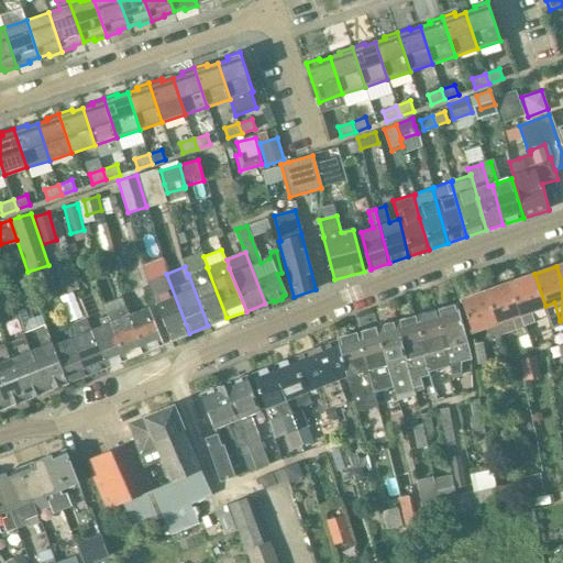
[(188,274),(208,326),(227,318),(207,267),(188,274)]
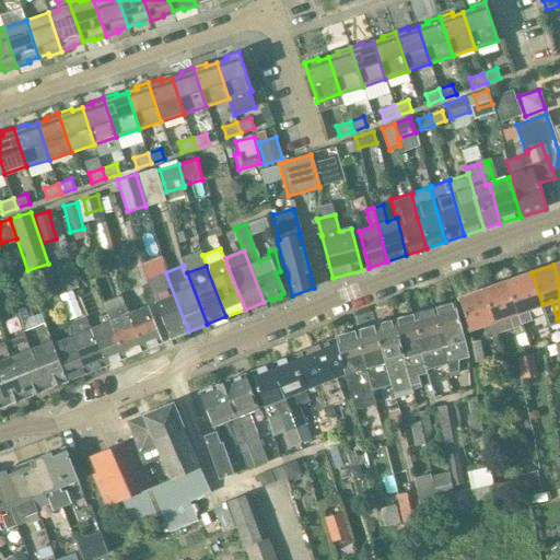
[(165,272),(147,280),(150,289),(155,303),(154,303),(168,339),(188,331),(165,272)]
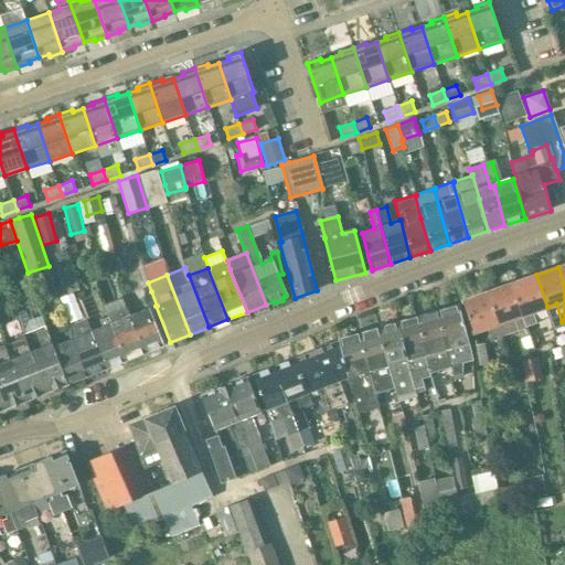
[(532,312),(547,307),(536,275),(512,284),(528,327),(536,323),(534,319),(532,312)]
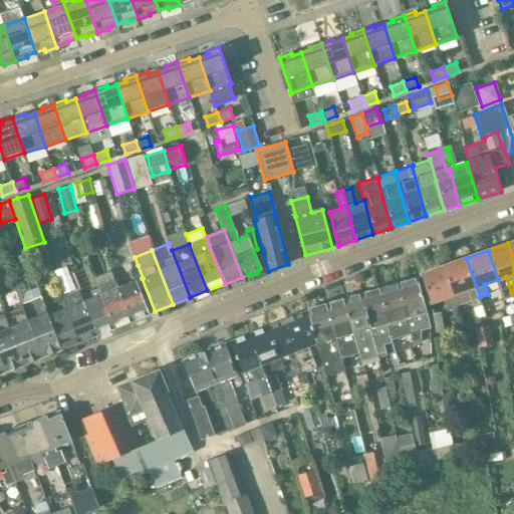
[(444,266),(458,306),(480,297),(466,258),(444,266)]
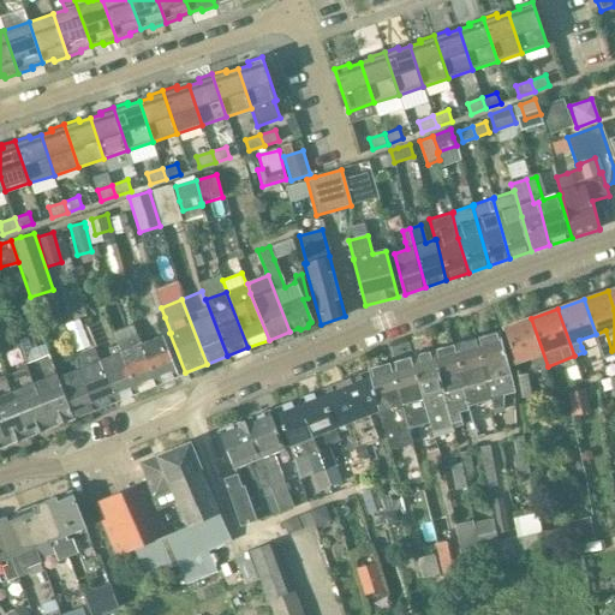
[(505,327),(517,362),(530,357),(535,371),(548,366),(531,318),(505,327)]
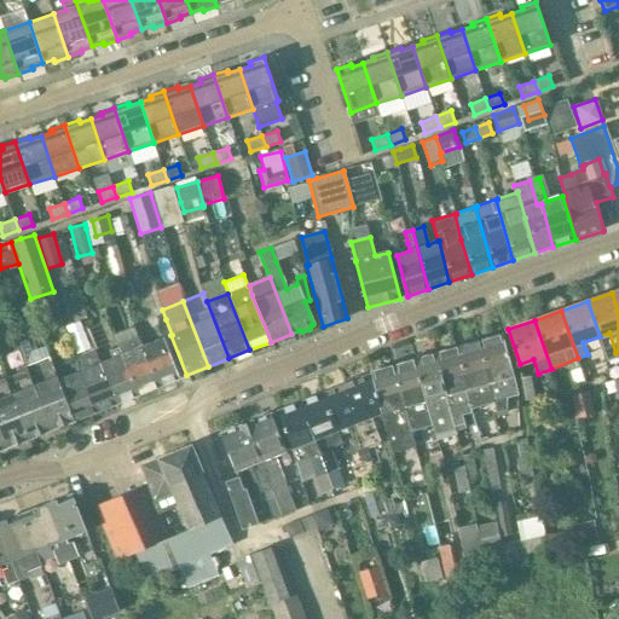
[(505,399),(519,395),(513,376),(514,375),(503,333),(479,340),(493,386),(491,387),(496,401),(493,403),(497,416),(509,412),(505,399)]
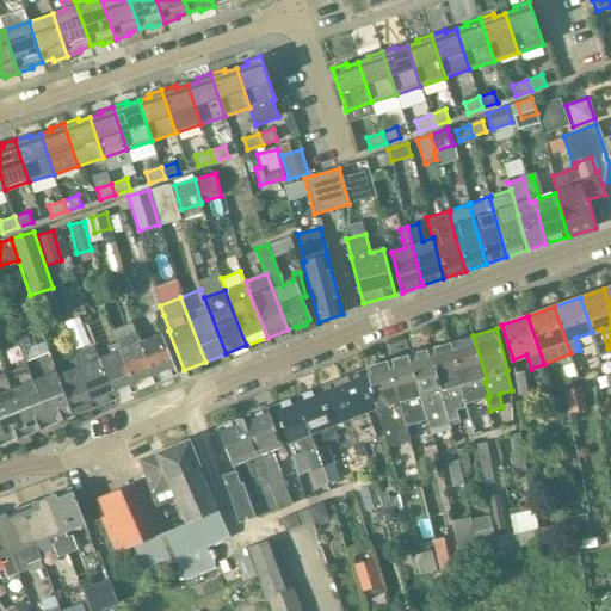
[(131,346),(119,351),(135,390),(154,382),(140,343),(141,343),(139,338),(137,335),(137,333),(128,337),(131,346)]
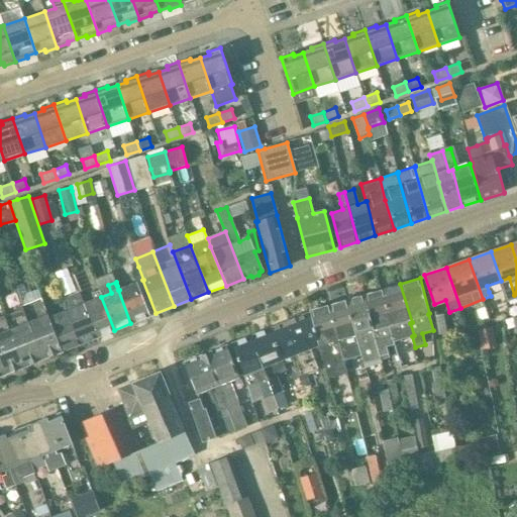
[(119,290),(118,290),(130,323),(148,316),(136,283),(129,286),(123,288),(119,290)]
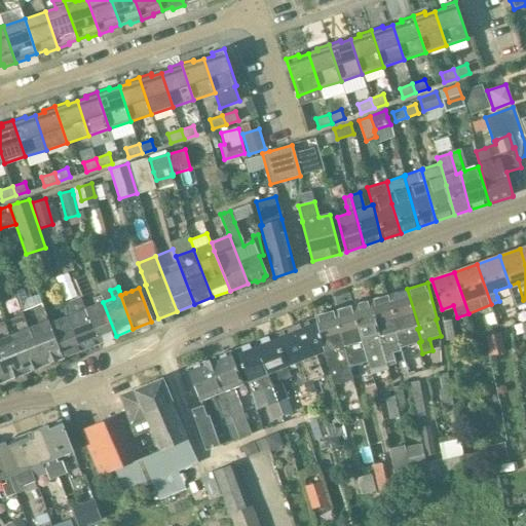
[(407,289),(388,295),(403,346),(419,342),(421,341),(417,329),(419,328),(407,289)]
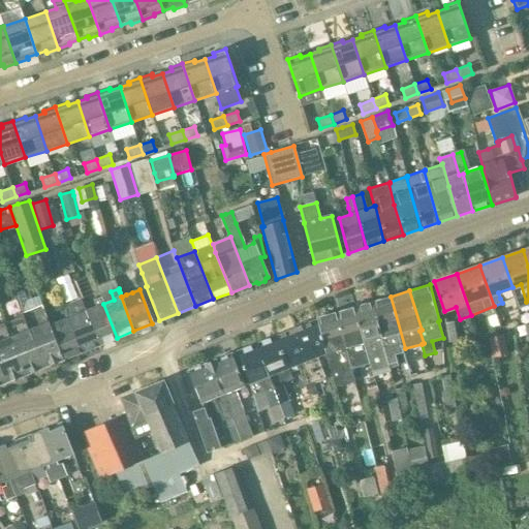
[(391,297),(373,302),(391,368),(398,366),(395,354),(403,352),(402,349),(405,348),(391,297)]
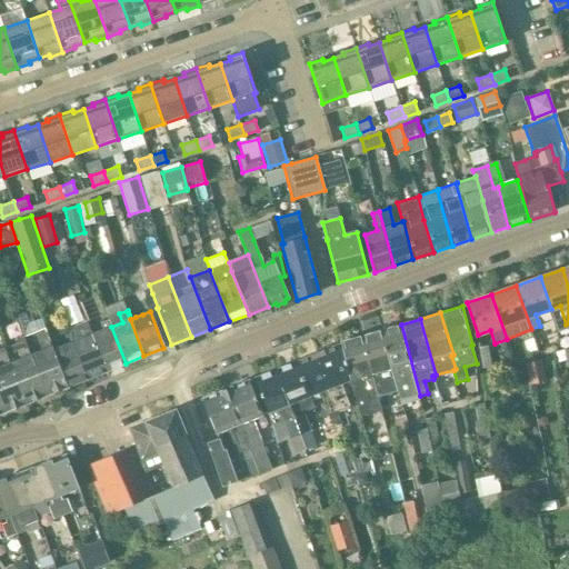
[(97,332),(92,335),(107,371),(126,363),(111,327),(109,322),(108,320),(101,322),(103,329),(97,332)]
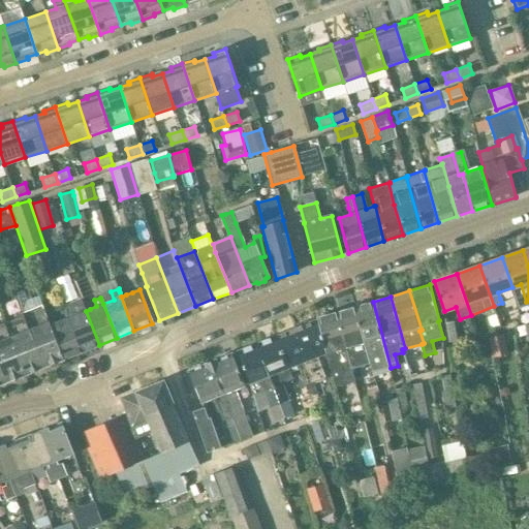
[(389,369),(391,368),(373,302),(355,307),(371,364),(370,364),(372,371),(389,367),(389,369)]
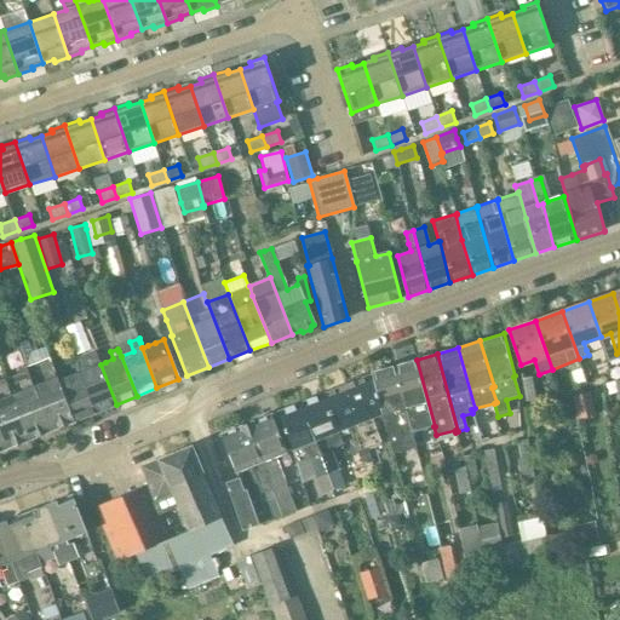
[(85,371),(80,373),(95,413),(116,405),(101,365),(101,362),(99,360),(98,356),(90,360),(92,367),(85,371)]
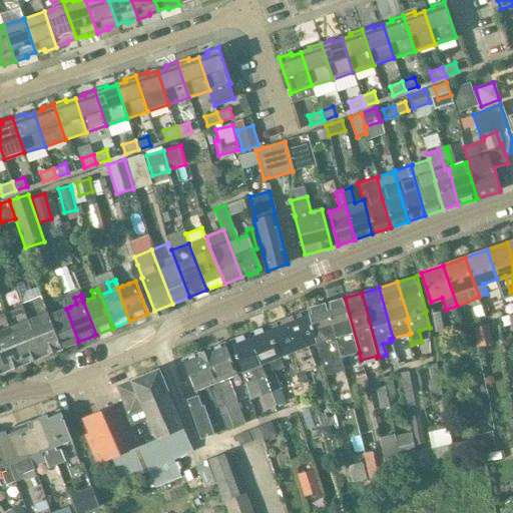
[(41,296),(22,303),(23,307),(25,314),(42,356),(60,349),(47,316),(48,315),(41,296)]
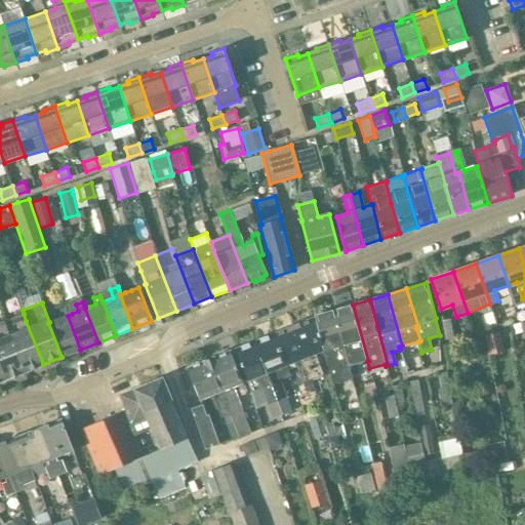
[(368,361),(353,305),(333,311),(342,345),(348,366),(367,361),(368,361)]
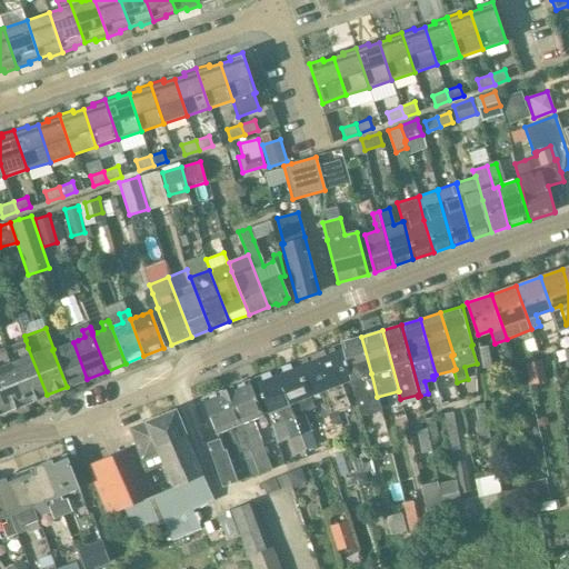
[(53,349),(52,350),(67,387),(87,379),(73,342),(70,335),(63,337),(67,345),(53,349)]
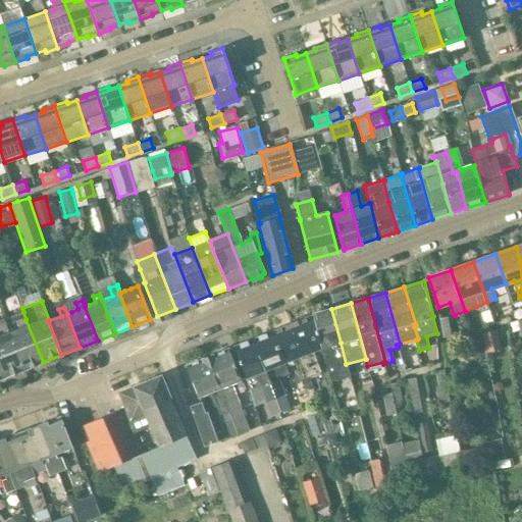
[(331,309),(313,315),(313,316),(323,349),(331,382),(349,377),(346,364),(341,343),(331,309)]
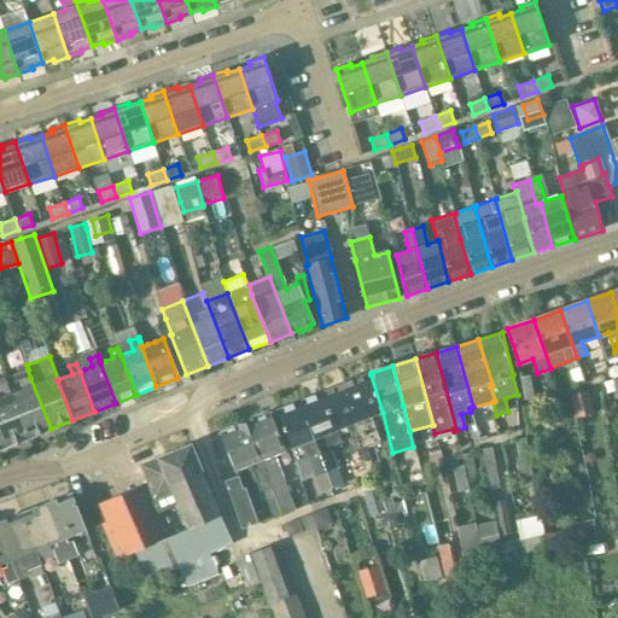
[(570,372),(573,384),(583,380),(579,368),(570,372)]
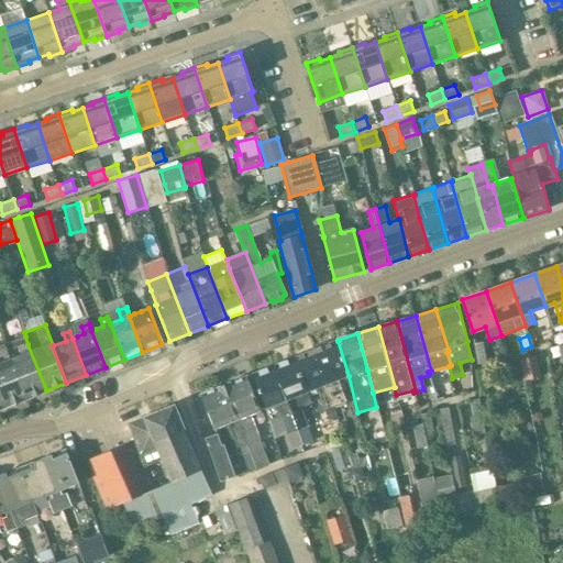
[(25,337),(4,344),(25,399),(46,390),(28,344),(25,337)]
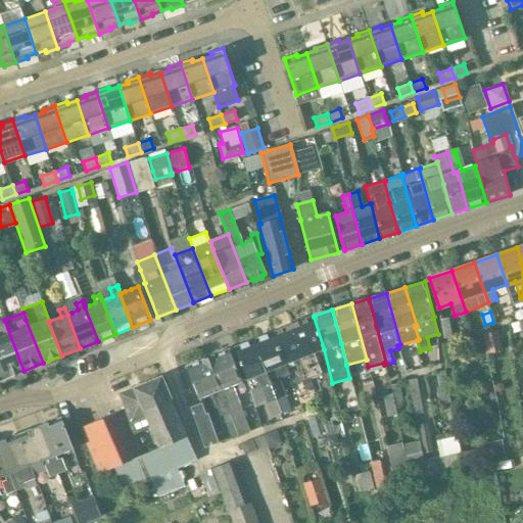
[(324,349),(314,317),(292,325),(312,376),(310,377),(322,374),(314,352),(324,349)]
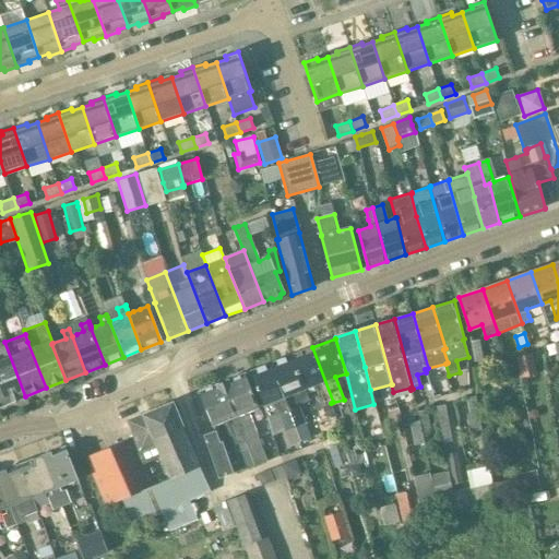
[(470,341),(474,361),(483,360),(479,340),(470,341)]
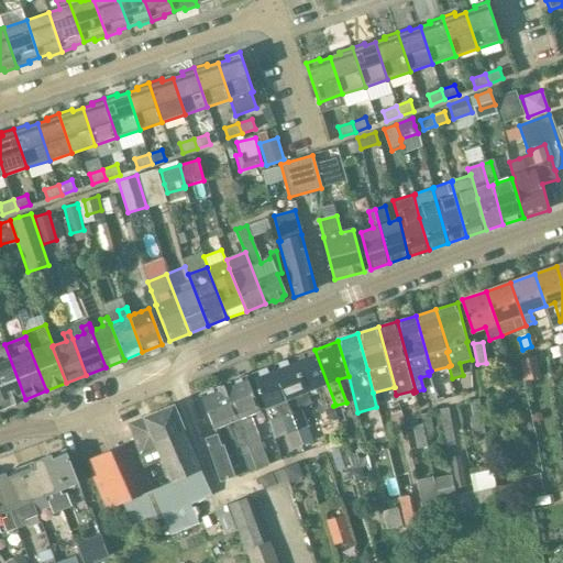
[(4,344),(0,345),(0,394),(6,407),(25,399),(4,344)]
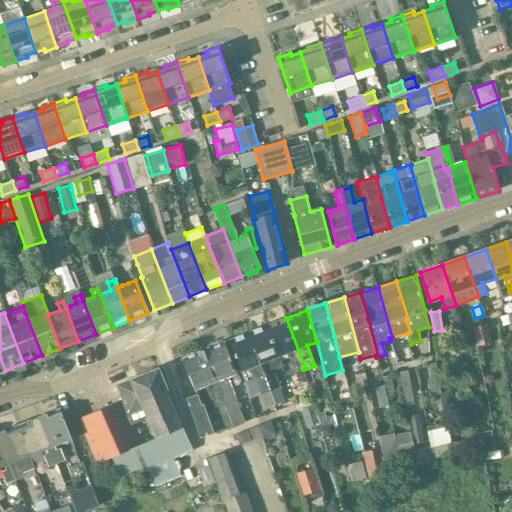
[(305,368),(286,318),(267,326),(279,357),(289,354),(295,372),(303,369),(305,368)]
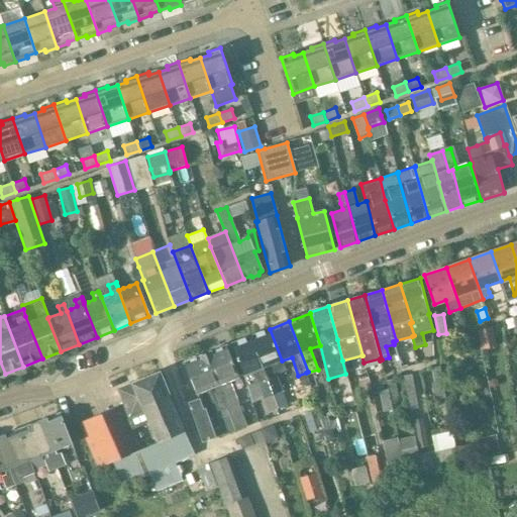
[(496,346),(492,327),(478,330),(482,349),(496,346)]
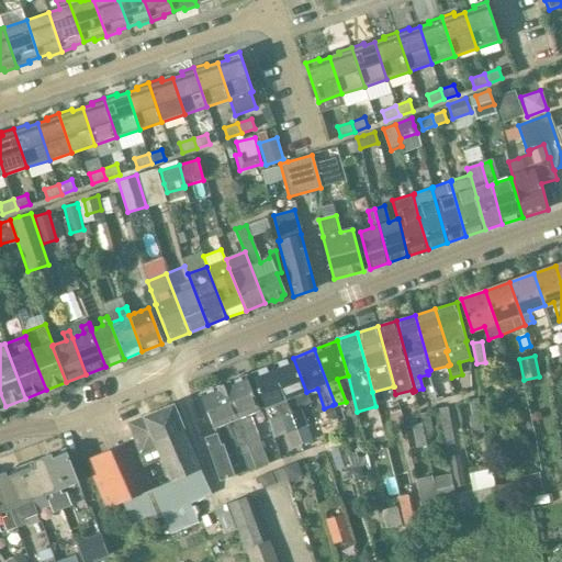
[(306,392),(293,358),(273,366),(298,429),(307,426),(295,395),(306,392)]
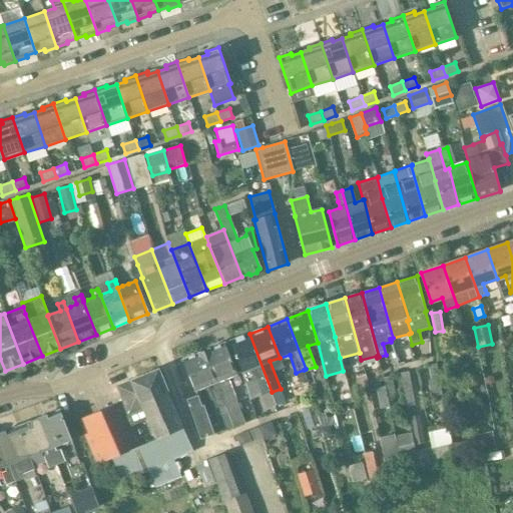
[(252,369),(263,395),(272,392),(249,334),(230,341),(242,372),(252,369)]
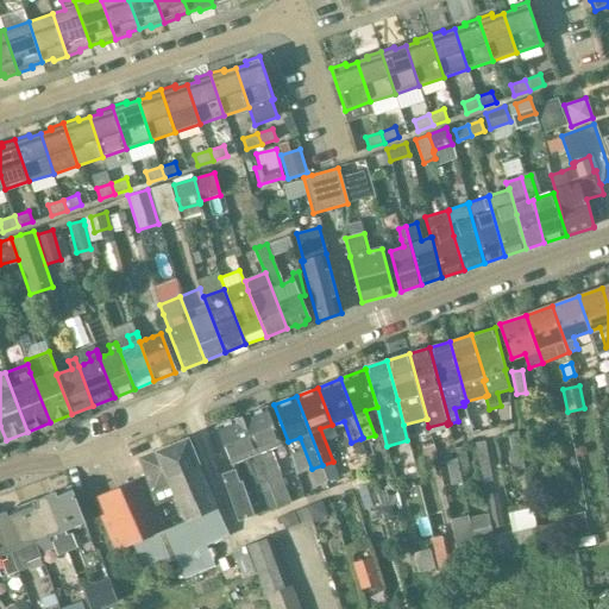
[(529,413),(527,400),(515,402),(518,415),(529,413)]
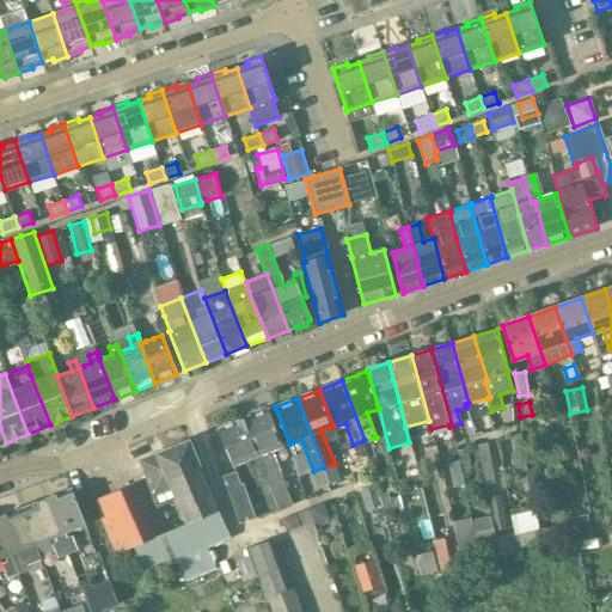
[(283,447),(268,409),(244,418),(269,483),(268,483),(279,509),(292,505),(282,478),(283,477),(274,451),(283,447)]
